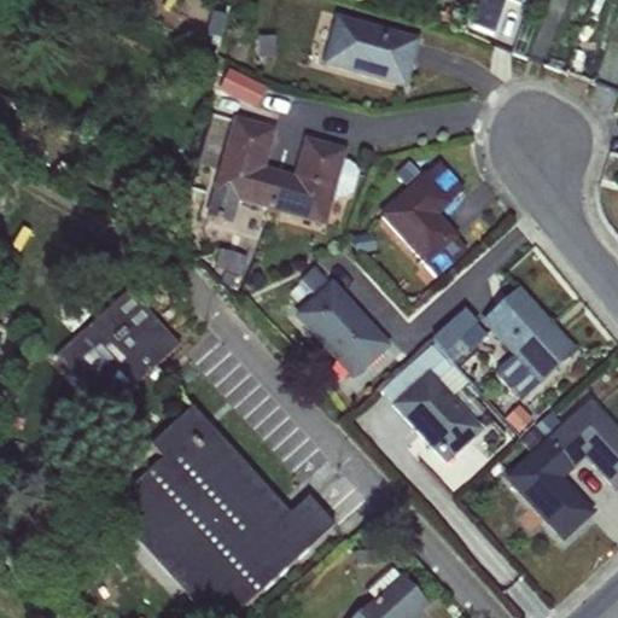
[(338,12),(322,62),(408,88),(424,38),(338,12)]
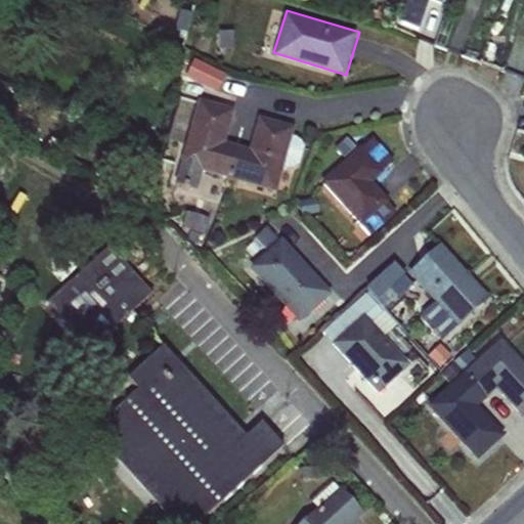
[(192,59),(187,80),(221,89),(227,69),(192,59)]
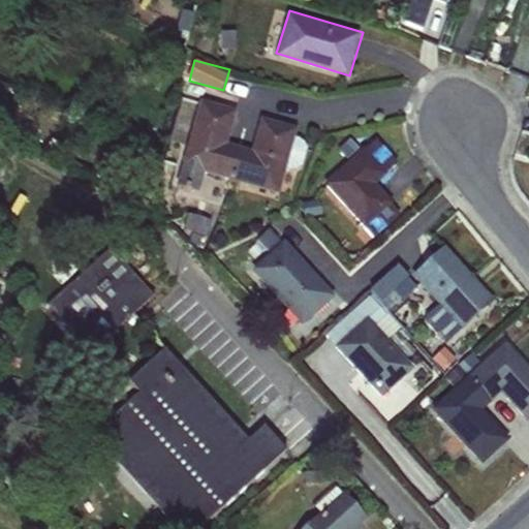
[(199,99),(175,188),(198,192),(206,174),(280,192),(300,126),(261,117),(252,150),(229,144),(238,111),(199,99)]
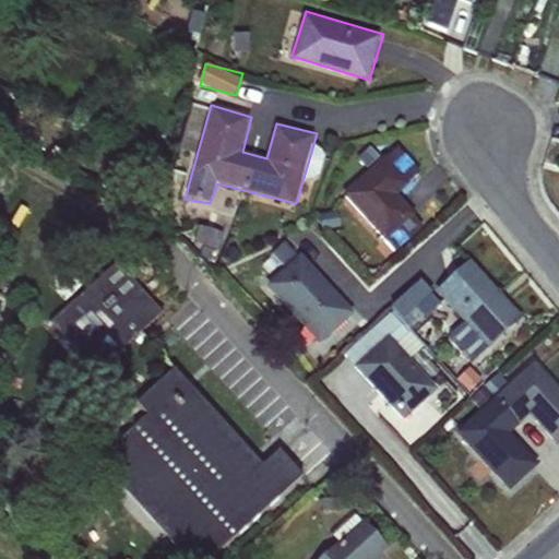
[(384,238),(415,210),(400,192),(423,170),(396,143),(343,193),(384,238)]
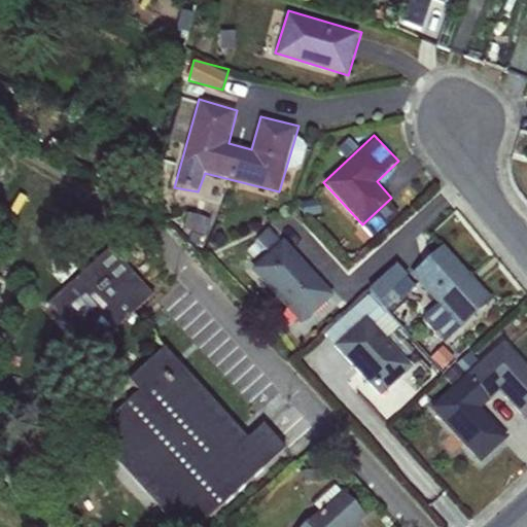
[(284,238),(248,269),(301,324),(337,295),(284,238)]
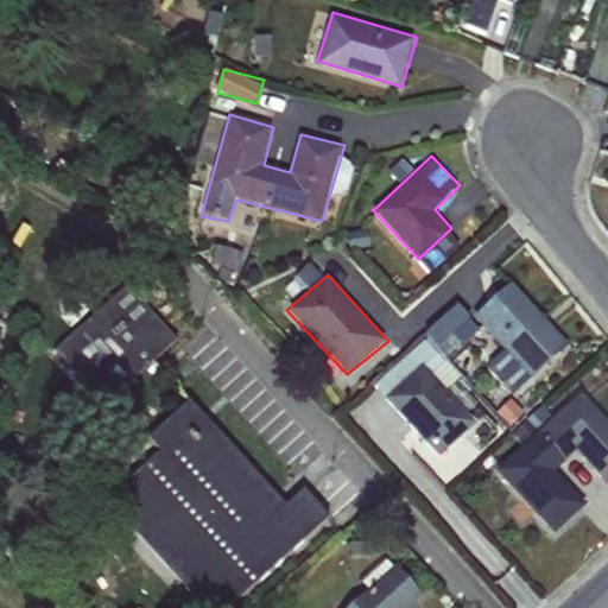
[(513,283),(475,316),(505,350),(491,362),(513,391),(534,372),(569,343),(513,283)]
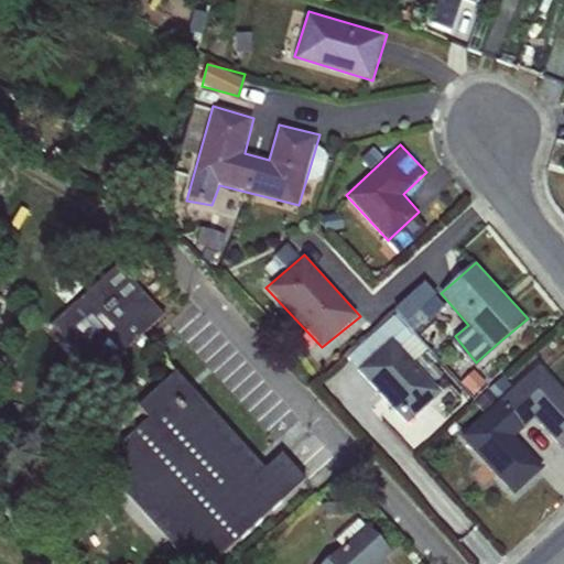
[(119,264),(53,324),(99,372),(148,327),(164,311),(119,264)]
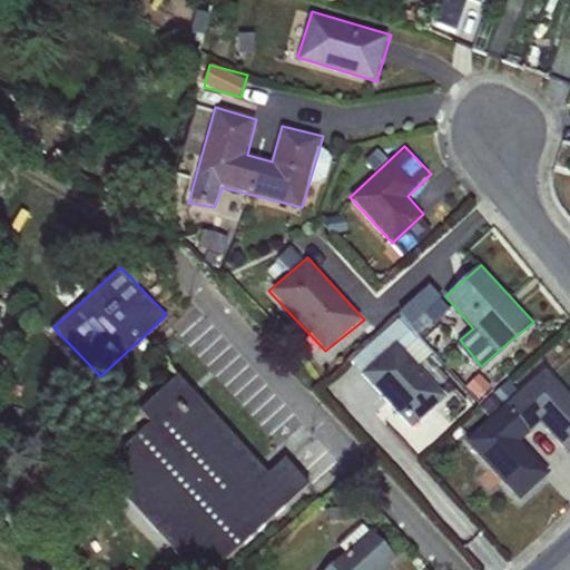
[(429,284),(400,311),(412,325),(426,313),(434,325),(452,310),(429,284)]
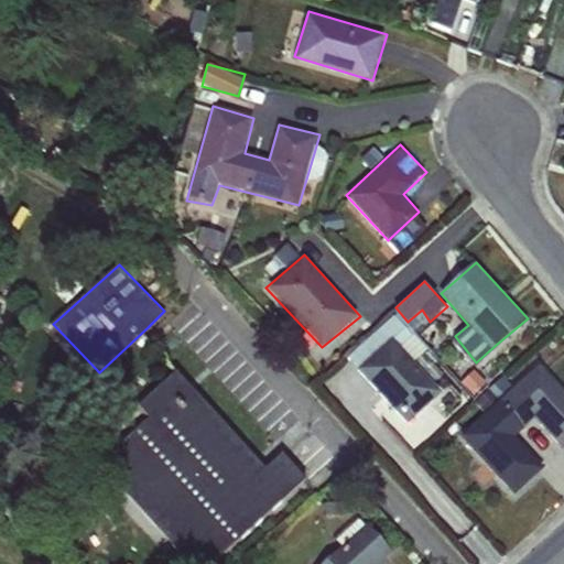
[(397,315),(348,357),(412,423),(446,391),(418,362),(430,348),(397,315)]
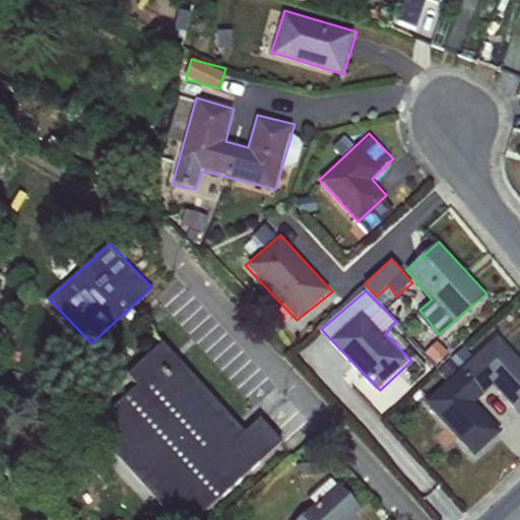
[(518,417),(519,415),(519,365),(496,337),(457,372),(480,397),(491,388),(518,417)]
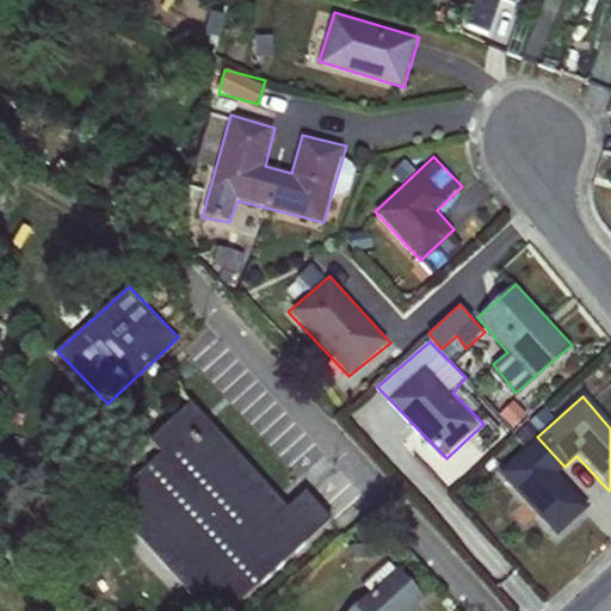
[(103,506),(198,610),(232,610),(329,523),(303,494),(284,511),(189,405),(146,443),(158,456),(103,506)]
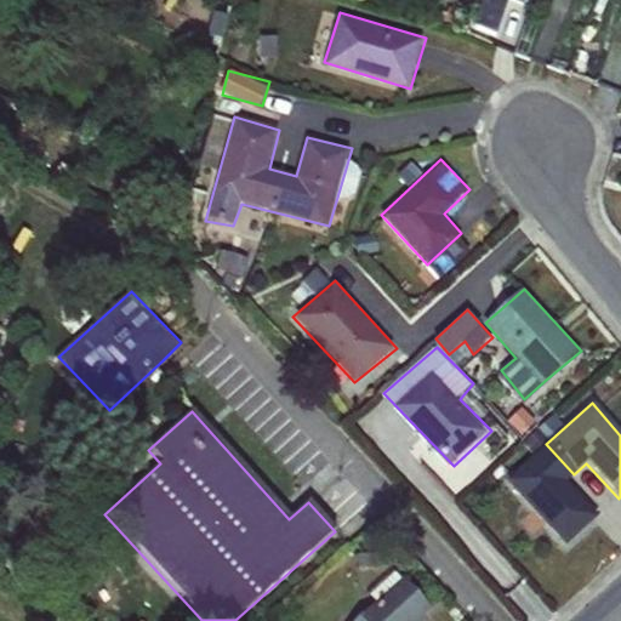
[(574,474),(546,444),(503,483),(563,548),(596,518),(565,483),(574,474)]
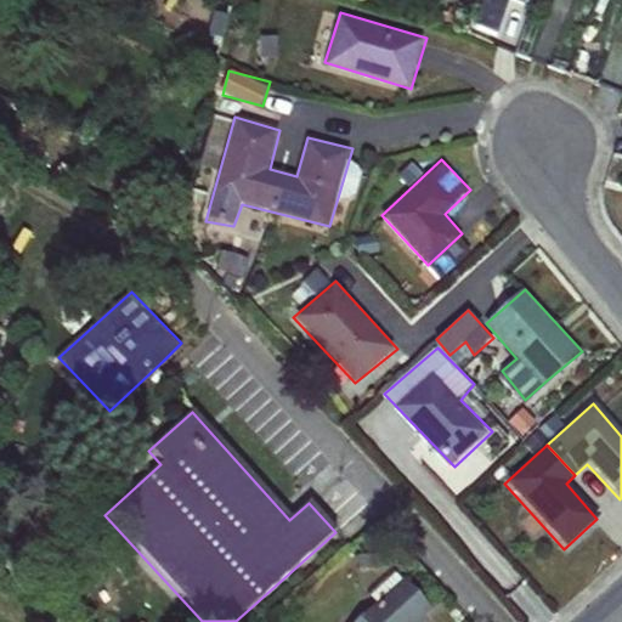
[(355,621),(418,621),(430,610),(418,595),(422,591),(410,576),(405,581),(402,578),(400,581),(394,574),(368,598),(374,605),(355,621)]
